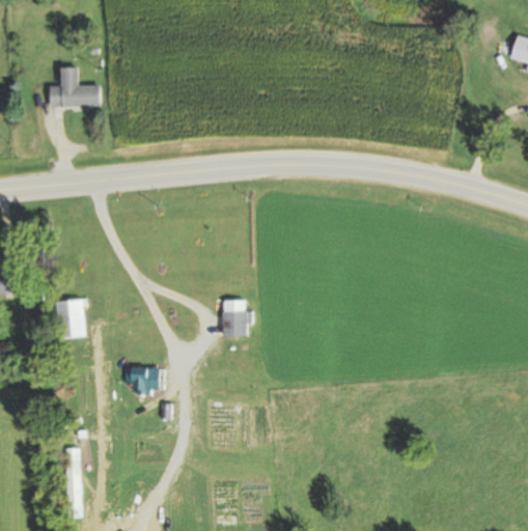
[(510,58),(527,63),(524,73),(527,74),(527,37),(517,35),(510,58)]
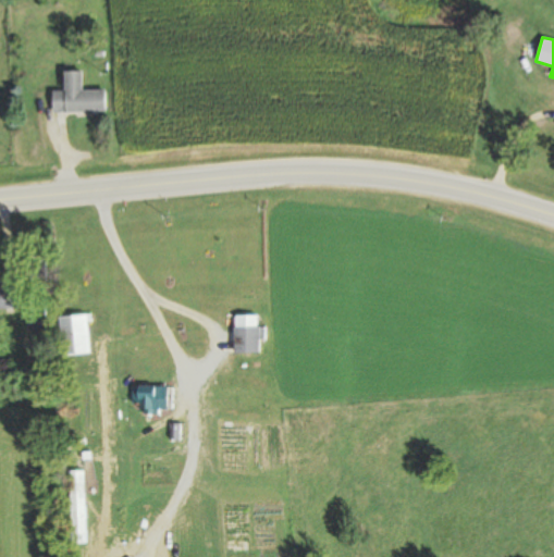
[(84,70),(63,70),(63,90),(51,90),(51,112),(107,112),(107,88),(84,88),(84,70)]
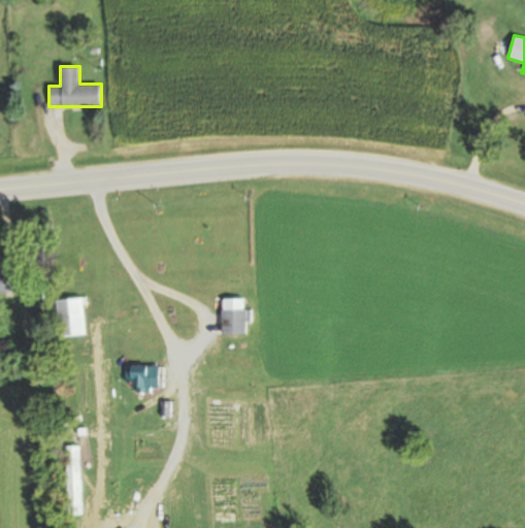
[(0,294),(17,294),(17,272),(0,272),(0,294)]
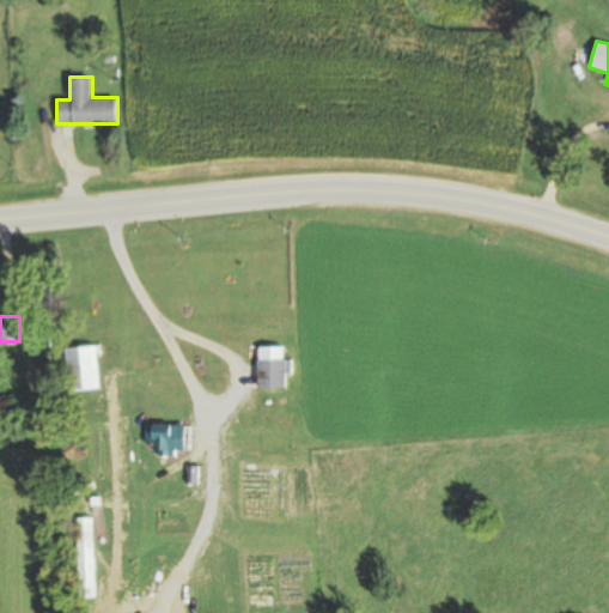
[(67,390),(101,388),(97,345),(64,347),(67,390)]
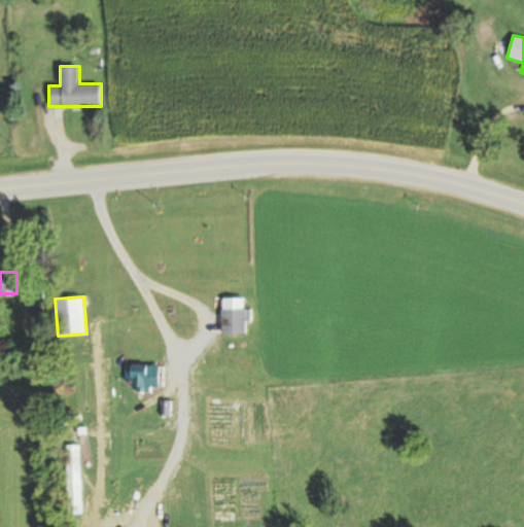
[(244,297),(220,297),(220,334),(244,334),(244,297)]
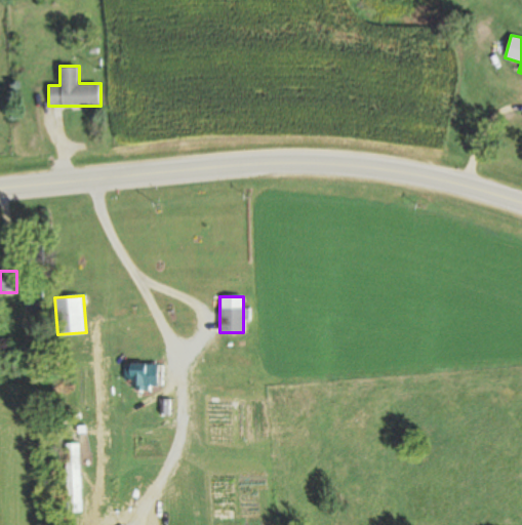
[(166,363),(128,363),(128,391),(154,391),(154,385),(166,385),(166,363)]
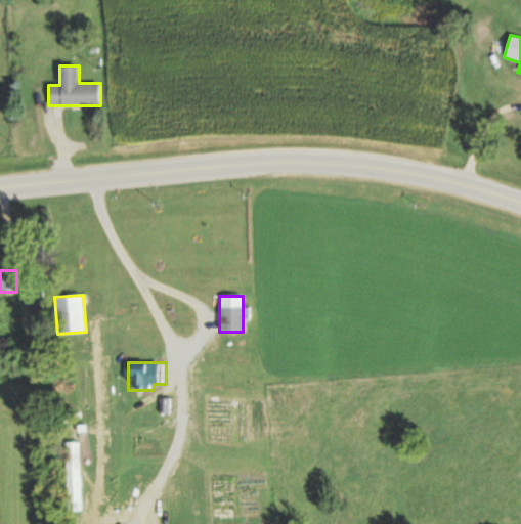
[(62,417),(62,436),(85,436),(85,417),(62,417)]
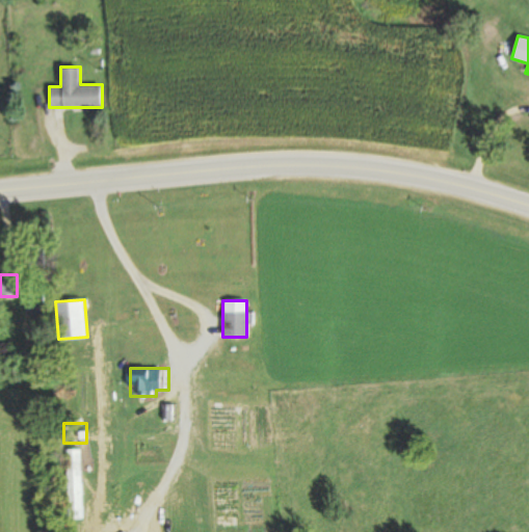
[(80,448),(65,448),(67,519),(81,519),(80,448)]
